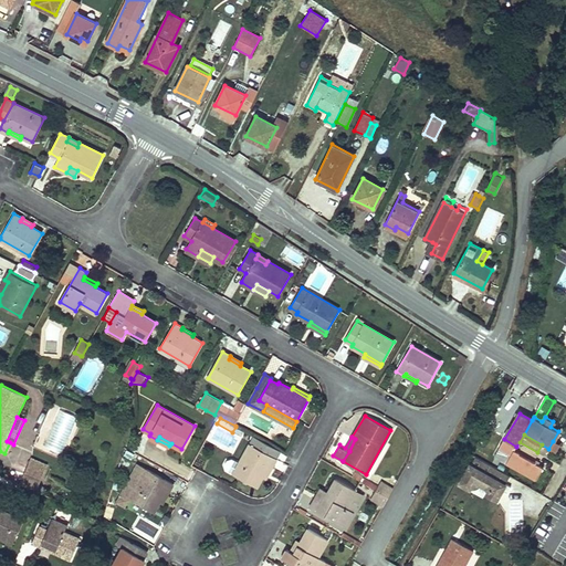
[(255,485),(262,475),(269,464),(272,467),(276,459),(264,451),(266,447),(252,439),(240,460),(233,472),(255,485)]
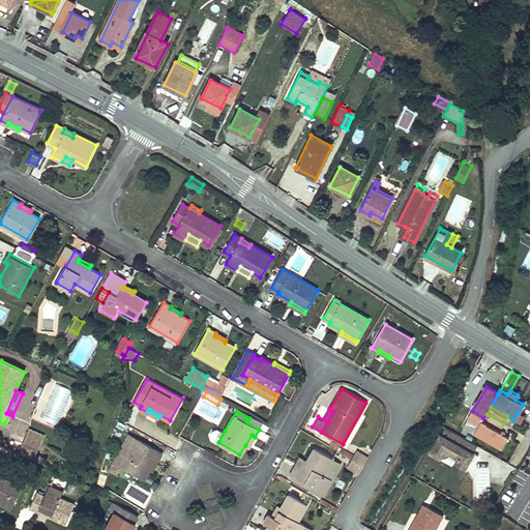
[(472,411),(467,419),(468,420),(479,427),(475,435),(501,449),(508,439),(486,425),(486,424),(481,422),(483,418),(472,411)]
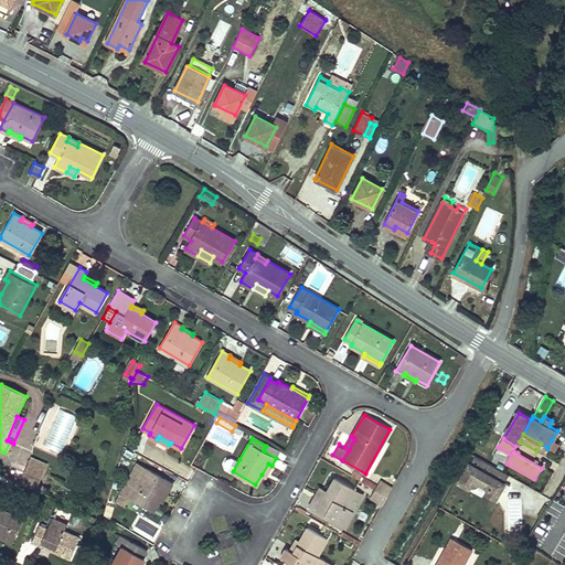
[(552,440),(547,448),(554,451),(557,445),(552,440)]
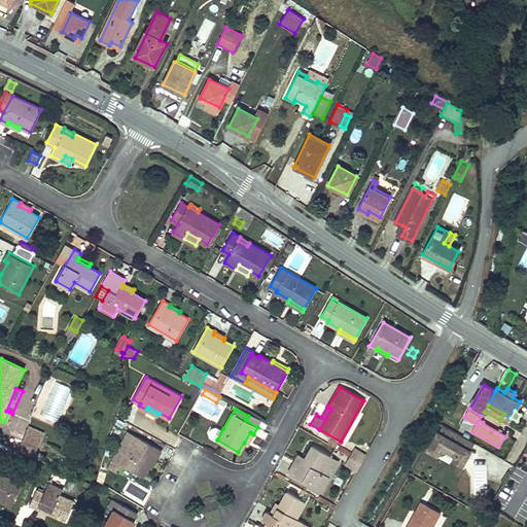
[(477,424),(465,418),(460,425),(472,431),(472,432),(477,424)]
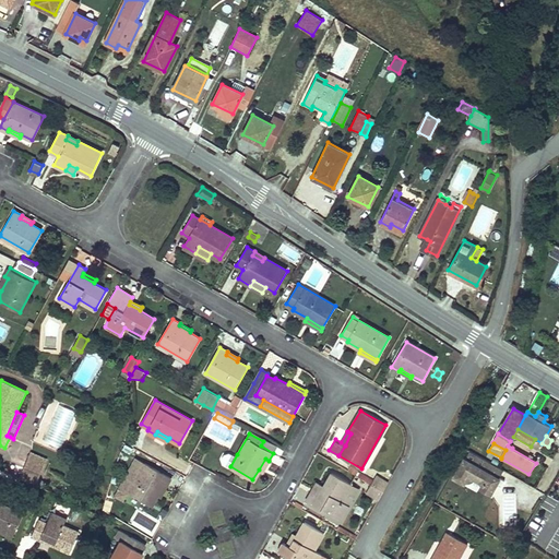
[(474,452),(470,449),(464,458),(468,461),(474,452)]
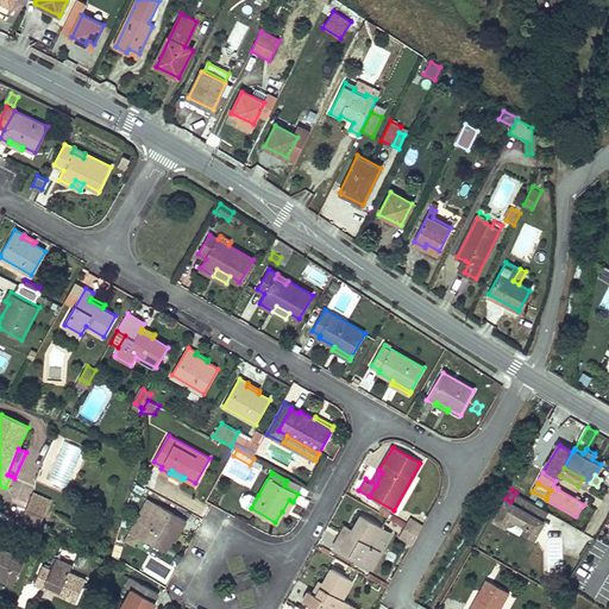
[(251,508),(258,495),(250,491),(244,493),(242,497),(243,503),(251,508)]
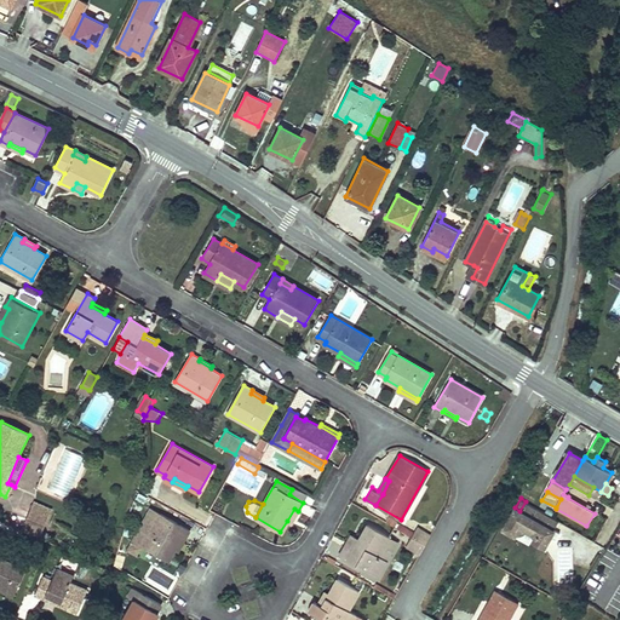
[(556,507),(541,500),(537,509),(551,517),(556,509),(556,507)]
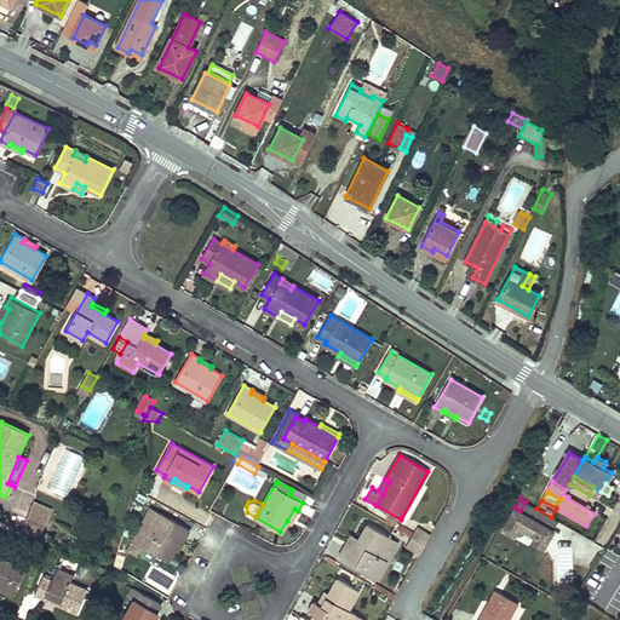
[(50,520),(55,509),(35,501),(30,511),(50,520)]
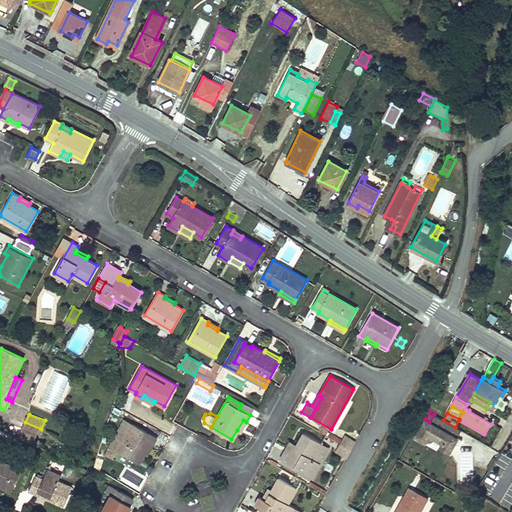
[(450,453),(462,431),(455,427),(443,420),(434,414),(429,422),(425,419),(415,437),(424,443),(426,439),(428,440),(432,440),(434,438),(441,442),(439,447),(450,453)]
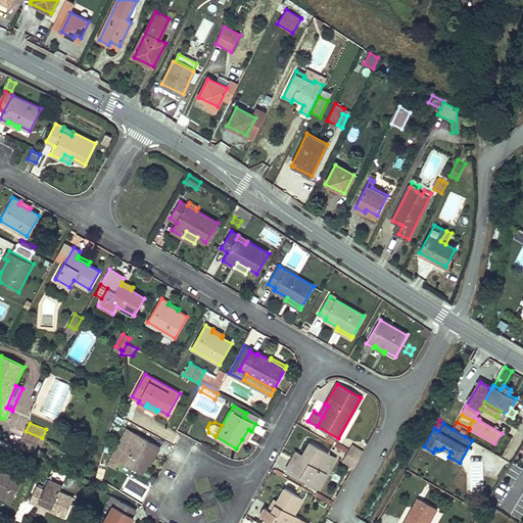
[(248,429),(242,439),(245,441),(251,431),(248,429)]
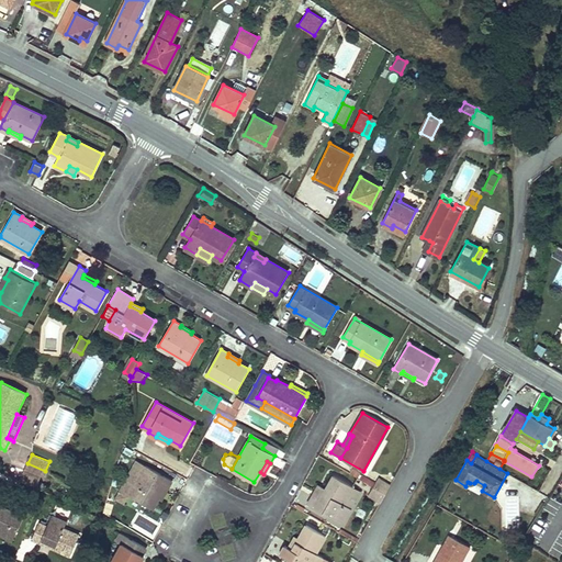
[(37,489),(45,471),(27,463),(21,482),(37,489)]
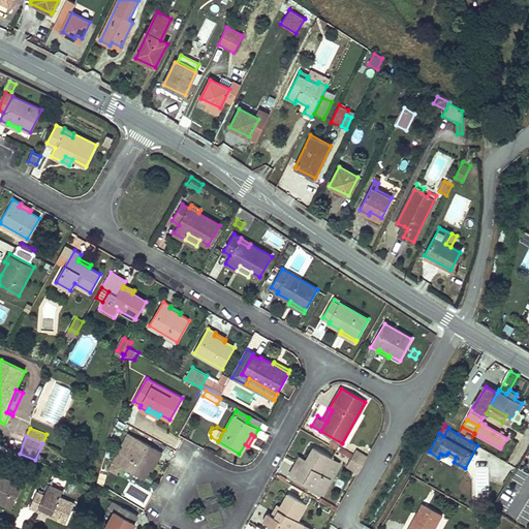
[(143,478),(149,468),(155,457),(158,459),(162,453),(137,438),(122,467),(143,478)]
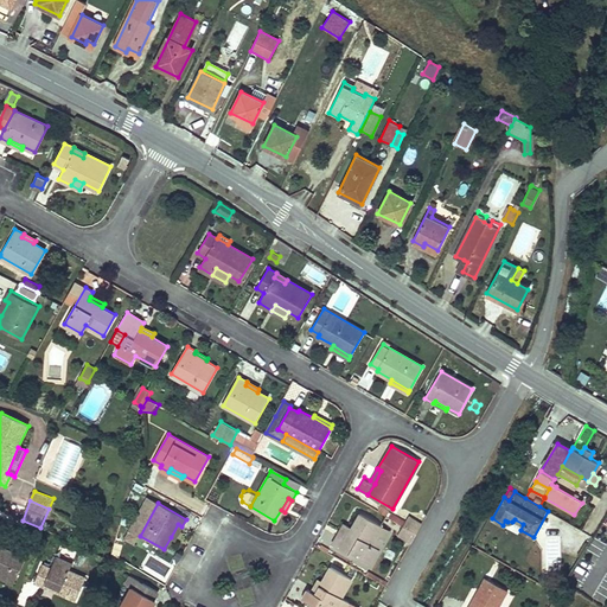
[(606,509),(568,573),(606,596),(606,509)]
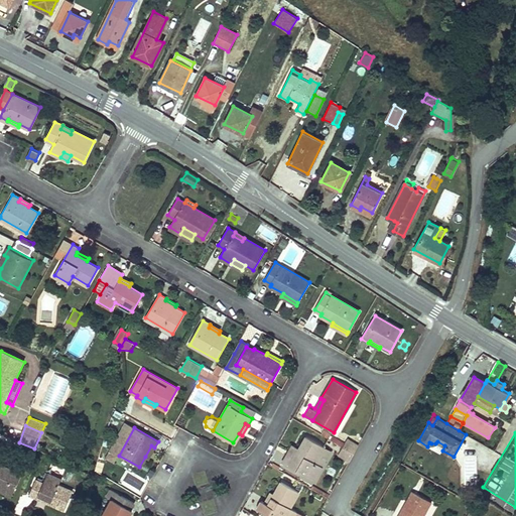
[(293,459),(290,457),(286,455),(282,462),(313,480),(321,466),(314,463),(324,446),(306,436),(299,448),(293,459)]
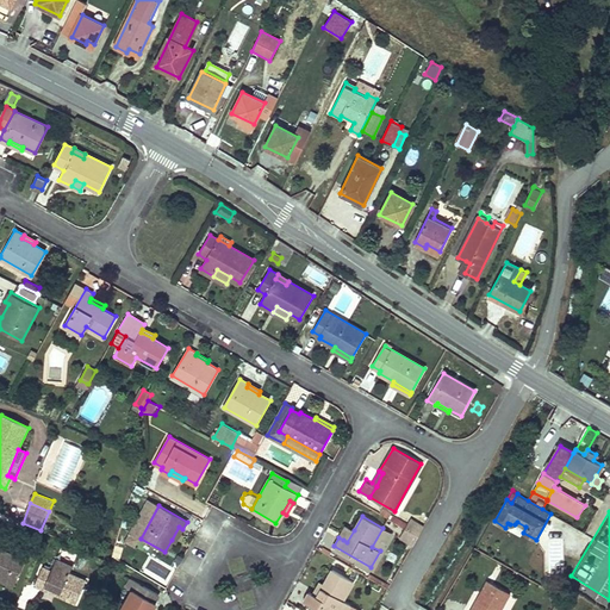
[(393,516),(392,520),(405,527),(408,523),(393,516)]
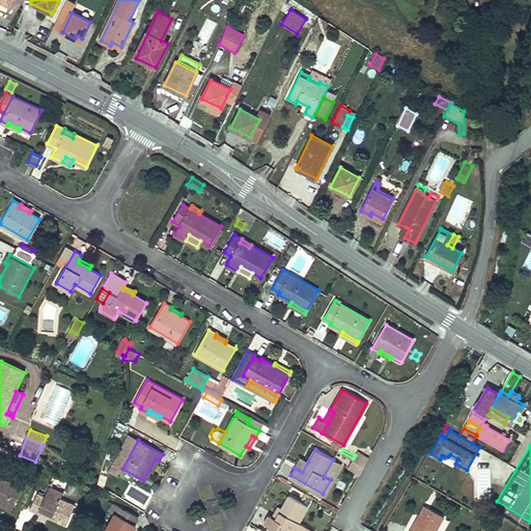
[(361,454),(357,460),(364,466),(368,458),(361,454)]
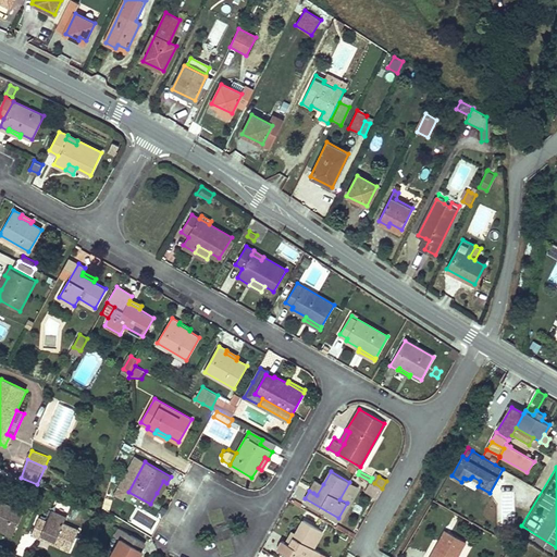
[(316,480),(309,491),(313,493),(317,495),(323,484),(316,480)]
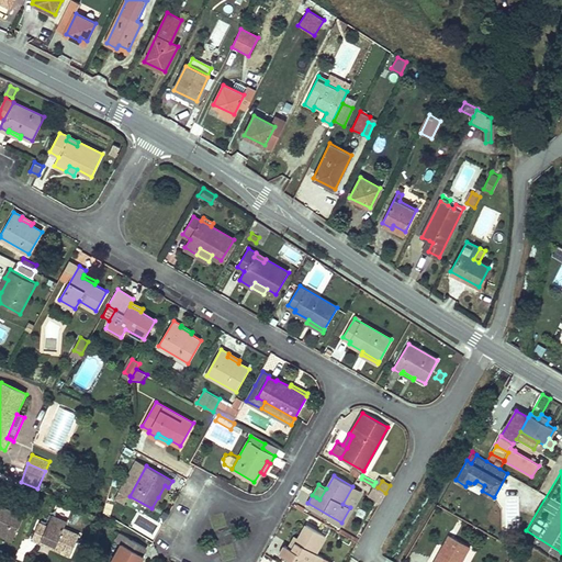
[(165,485),(158,497),(161,499),(168,487),(165,485)]
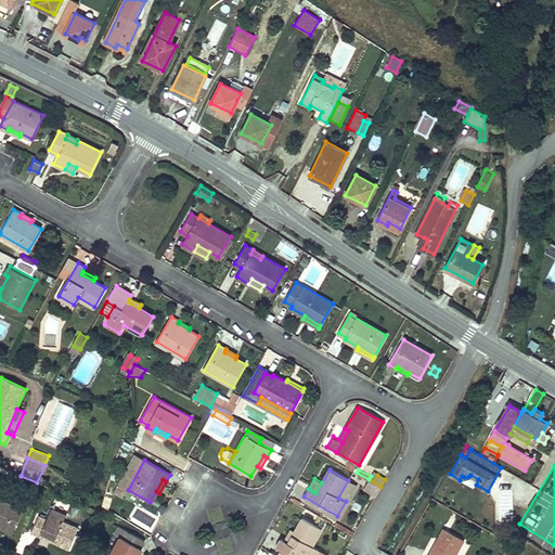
[(338,498),(346,501),(356,485),(348,480),(338,498)]
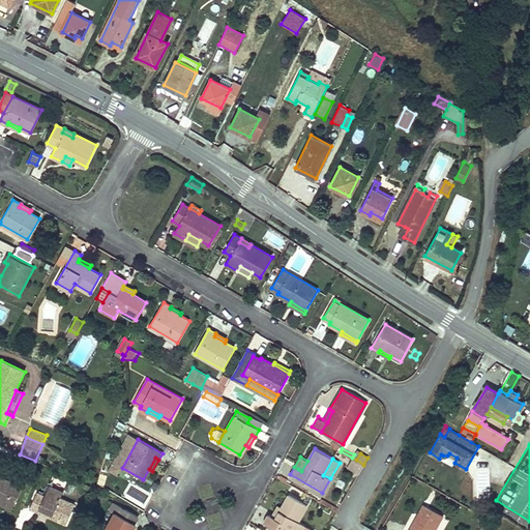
[(356,460),(353,466),(360,470),(363,465),(356,460)]
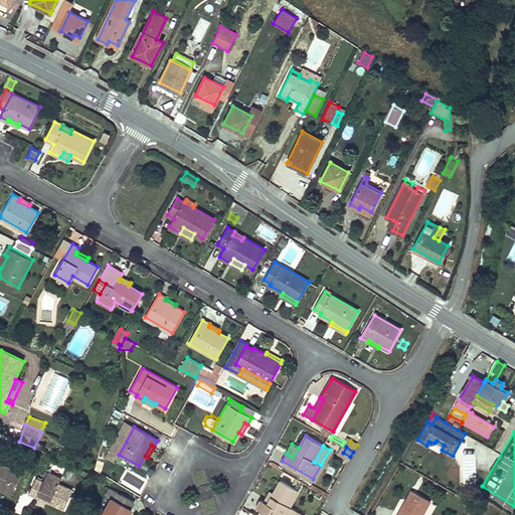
[(0,485),(6,488),(13,491),(22,472),(0,462),(0,485)]
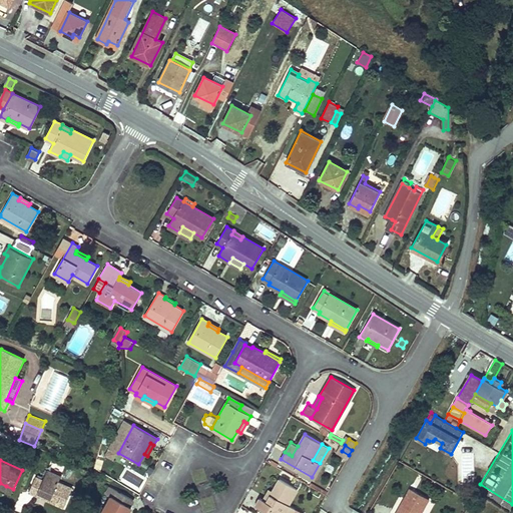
[(56,498),(55,501),(65,506),(73,487),(59,481),(62,475),(48,469),(43,479),(36,476),(30,491),(38,494),(39,491),(56,498)]
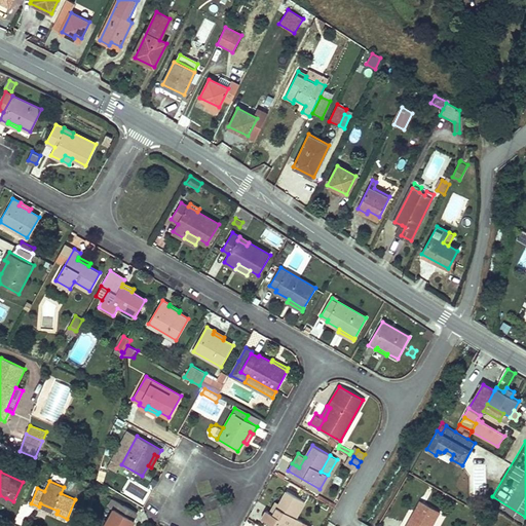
[(273,515),(270,513),(266,511),(262,518),(275,525),(299,525),(302,521),(295,517),(304,501),(287,491),(279,504),(273,515)]
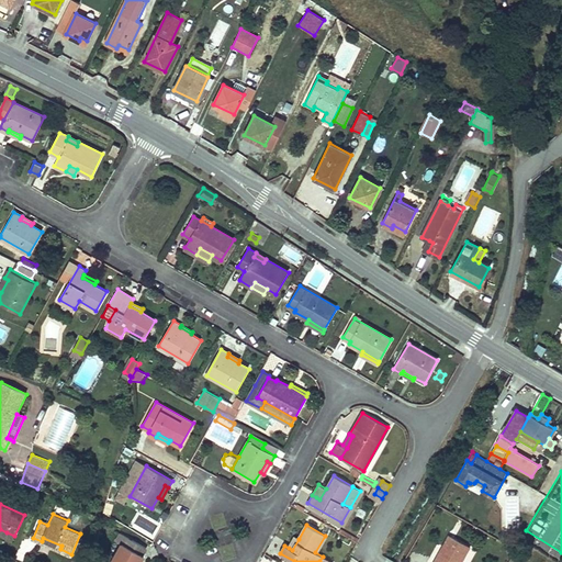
[(110,561),(139,561),(143,555),(141,554),(145,547),(120,534),(115,541),(120,544),(110,561)]
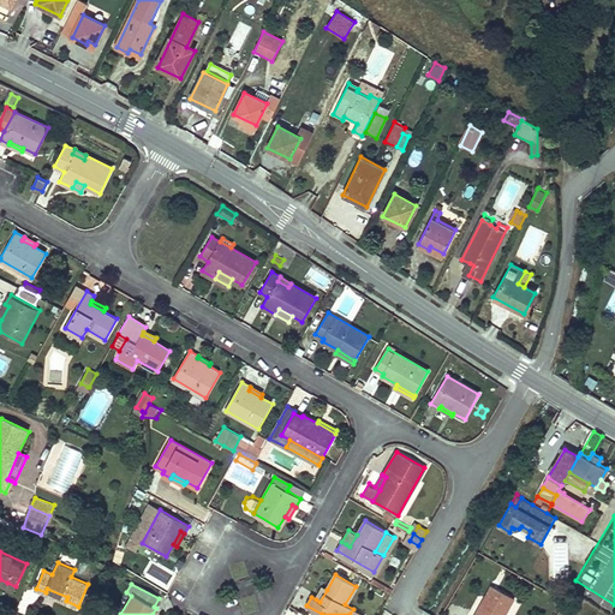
[(493,586),(475,614),(506,614),(515,598),(493,586)]
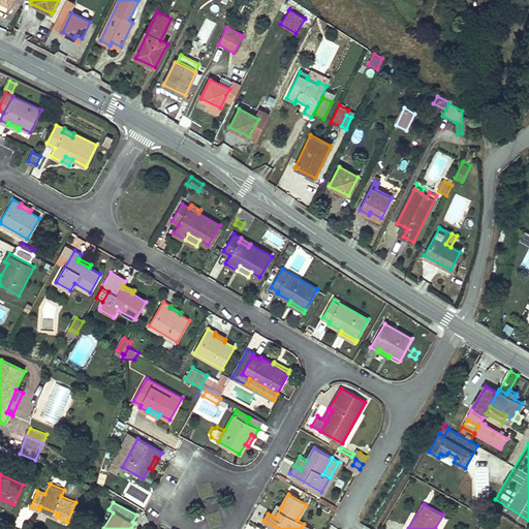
[(278,505),(272,516),(275,518),(281,507),(278,505)]
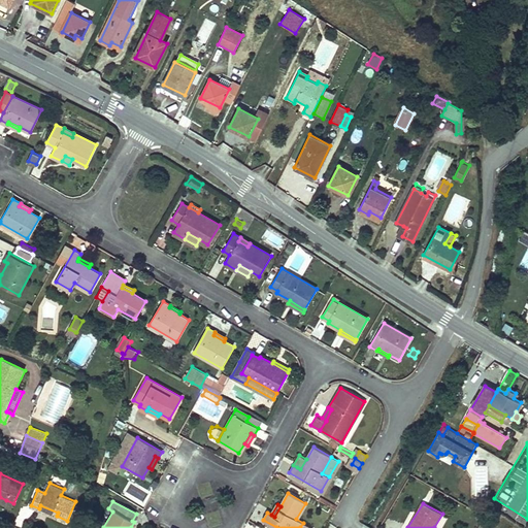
[(39,508),(57,516),(58,513),(40,505),(39,508)]
